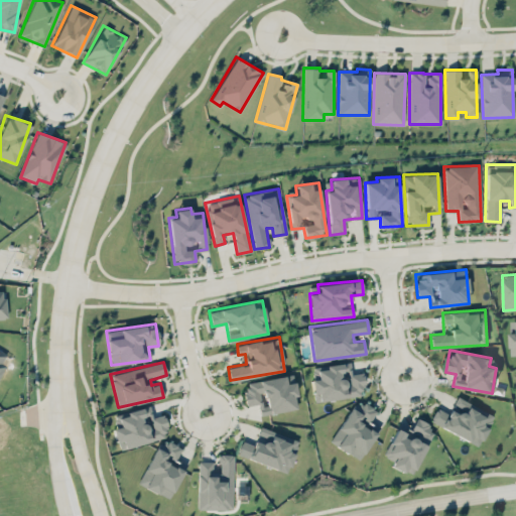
[(319,400),(364,395),(361,369),(351,371),(350,363),(316,367),(317,378),(310,379),(312,393),(318,392),(319,400)]
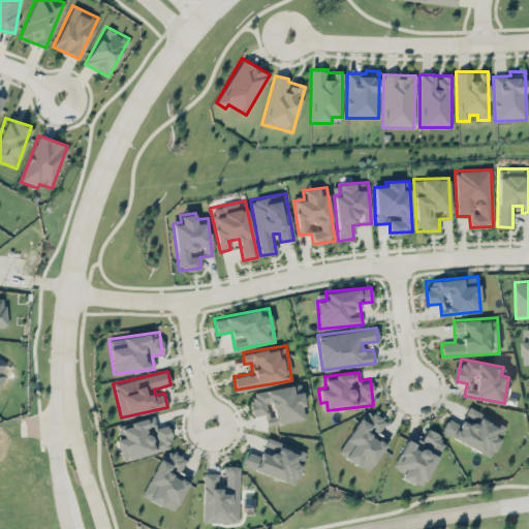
[(267,425),(306,418),(301,383),(250,392),(253,415),(265,413),(267,425)]
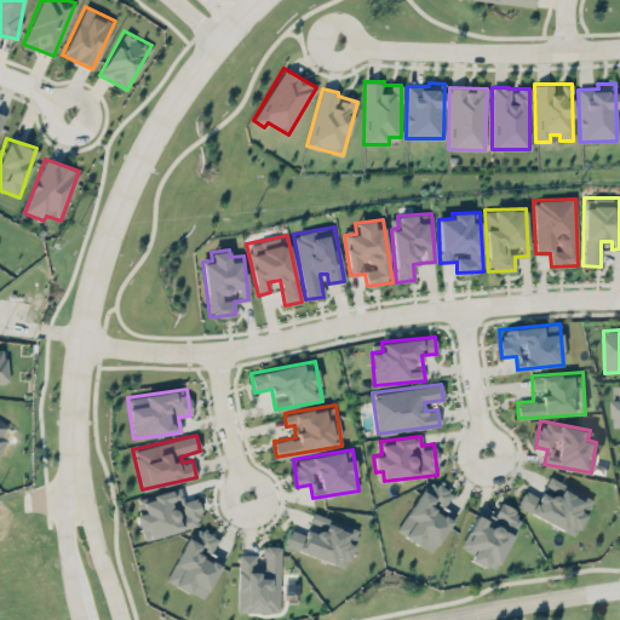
[(593,499),(550,476),(539,498),(524,491),(517,506),(575,535),(593,499)]
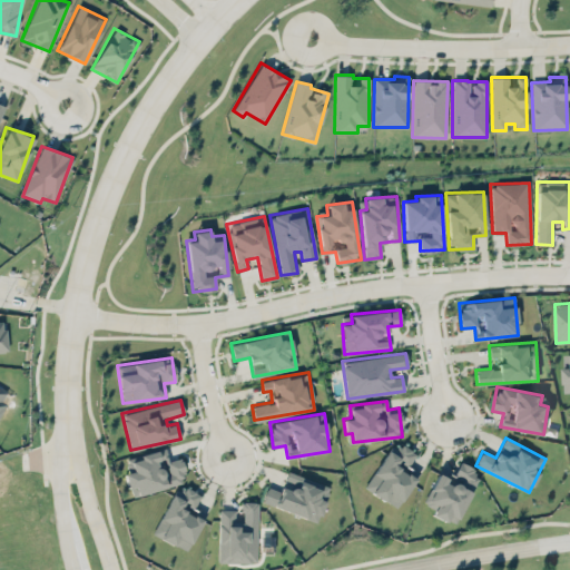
[(364,489),(397,508),(419,471),(409,465),(415,454),(392,441),(364,489)]
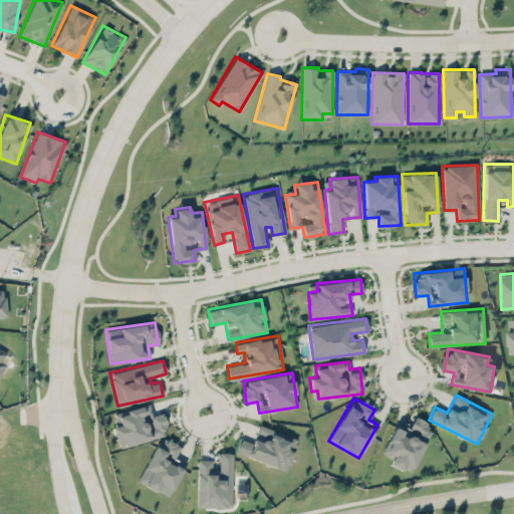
[(168,435),(163,413),(152,415),(150,405),(116,413),(119,425),(112,426),(117,447),(168,435)]
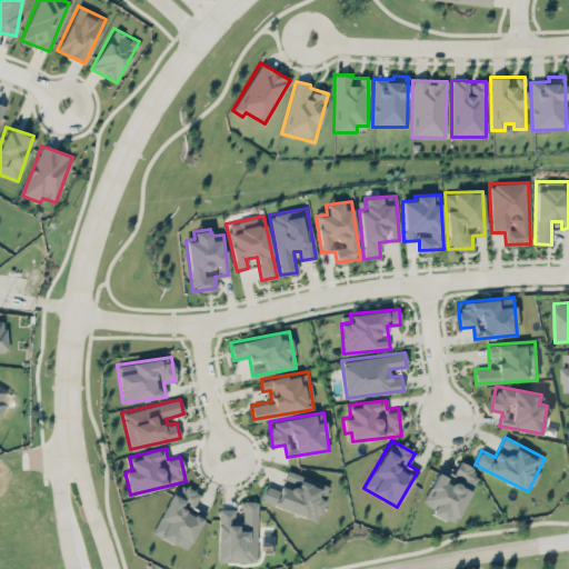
[(479,471),(458,462),(453,471),(440,465),(422,502),(433,507),(430,513),(455,523),(479,471)]
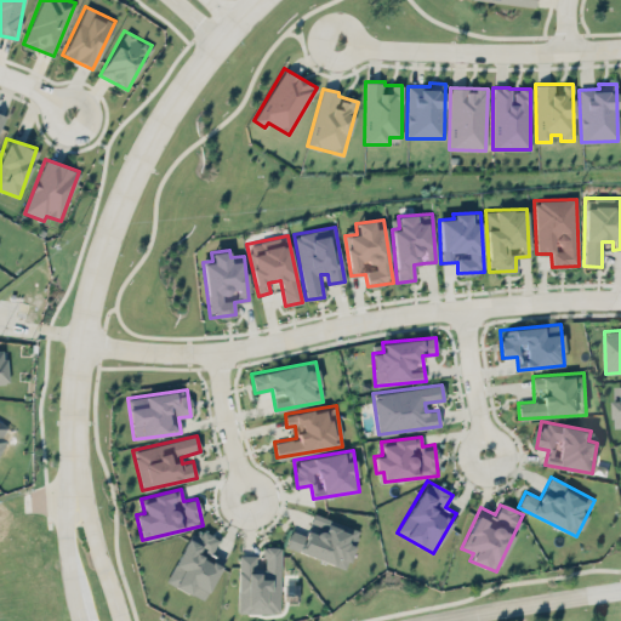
[(285,547),(346,569),(360,530),(313,513),(306,534),(292,529),(285,547)]
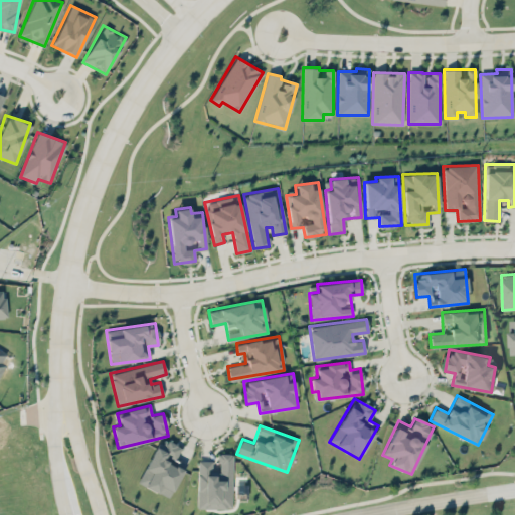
[(160,438),(138,483),(168,498),(186,463),(176,458),(180,448),(160,438)]
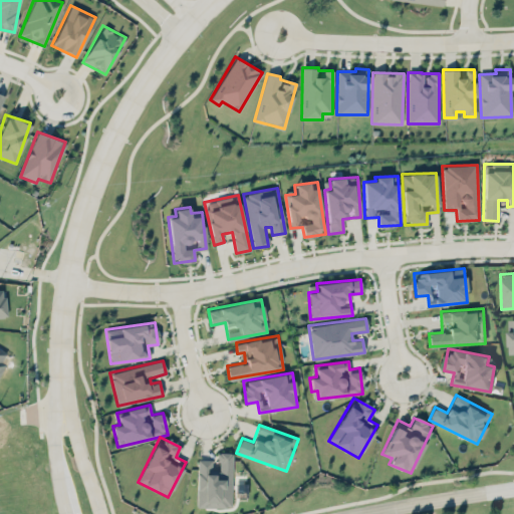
[(231,508),(233,453),(219,452),(218,470),(211,470),(212,459),(198,459),(196,507),(231,508)]
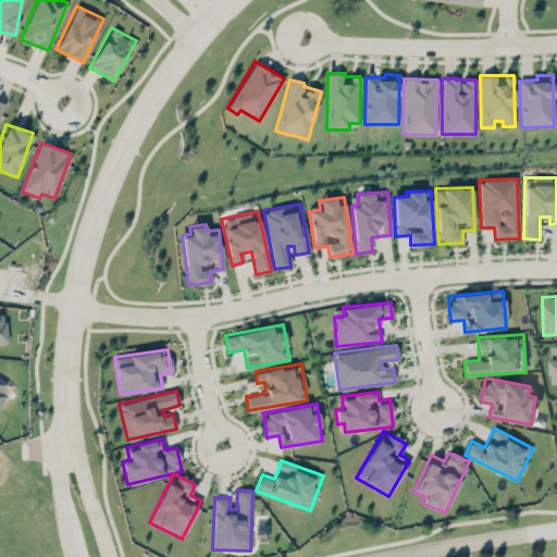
All buildings are outlined.
